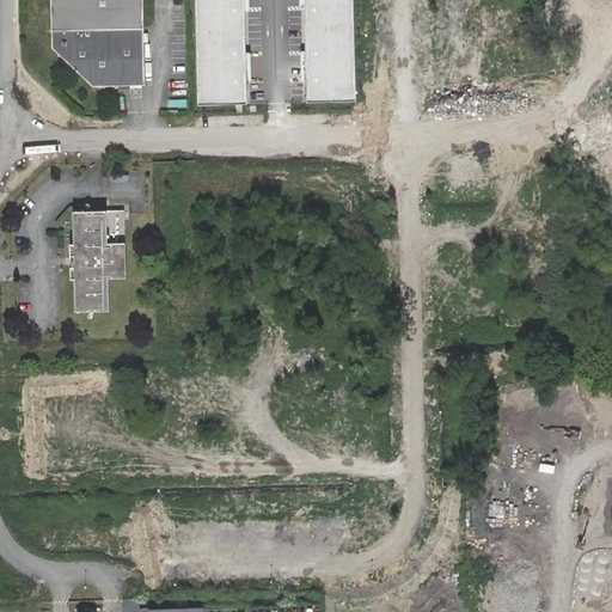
[(145,85),(144,29),(142,0),(50,0),(53,41),(53,48),(93,86),(145,85)]
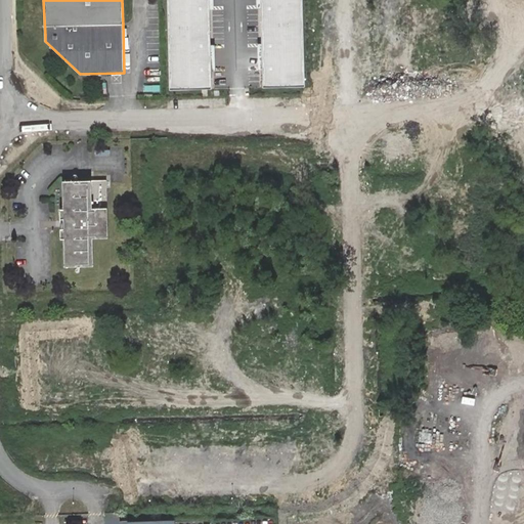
[(166,0),(169,90),(212,89),(210,0),(261,0),(264,87),(304,86),(302,0),(166,0)]
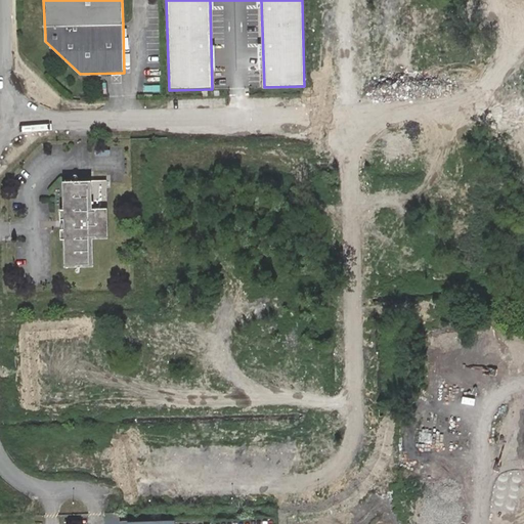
[(370,189),(370,174),(359,174),(358,189),(370,189)]
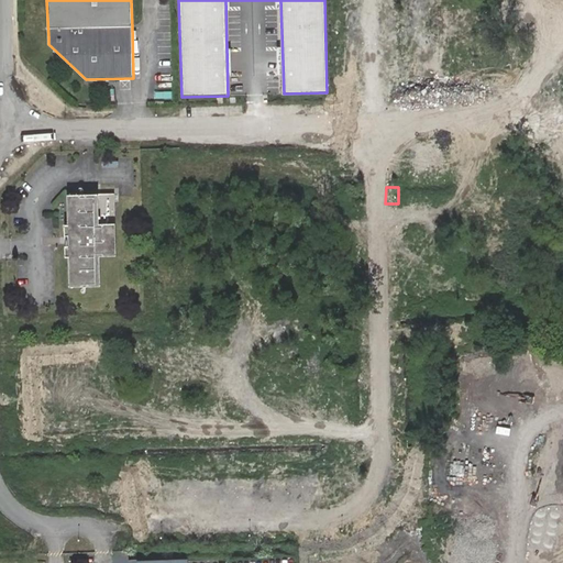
[(117,256),(114,194),(67,195),(68,225),(65,225),(65,257),(68,257),(69,287),(100,286),(99,256),(117,256)]
